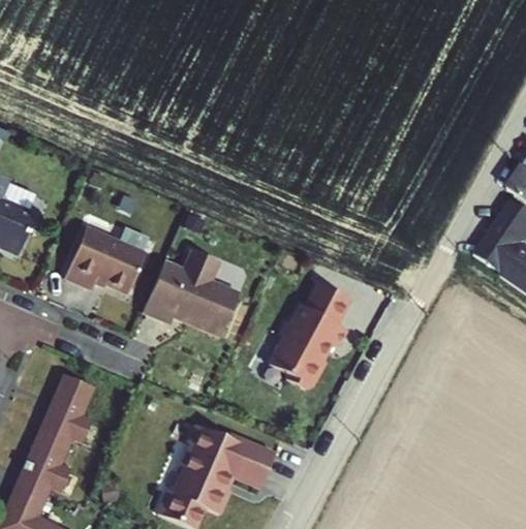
[(10,130),(0,126),(0,138),(1,136),(6,138),(10,130)]
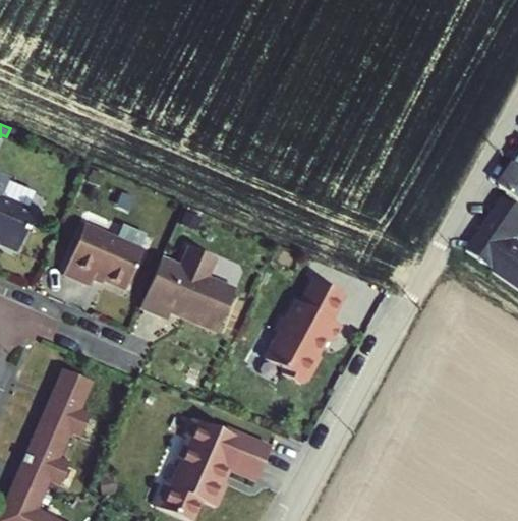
[(517,167),(515,166),(499,187),(517,201),(517,167)]
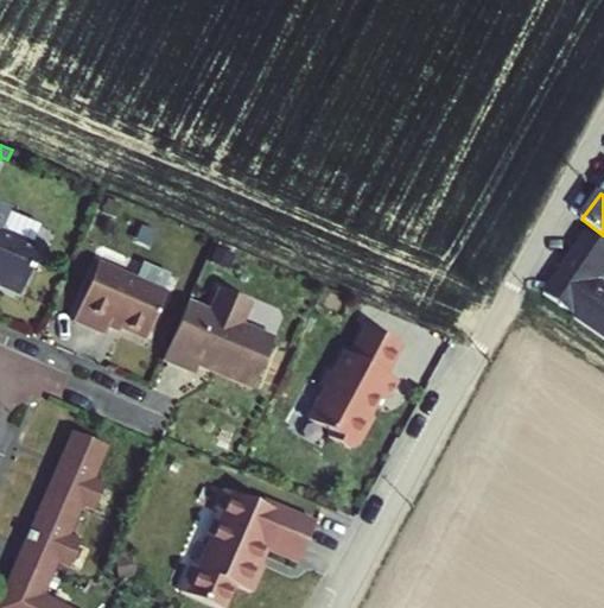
[(0,280),(21,291),(39,251),(36,241),(7,229),(4,222),(11,206),(0,200),(0,280)]
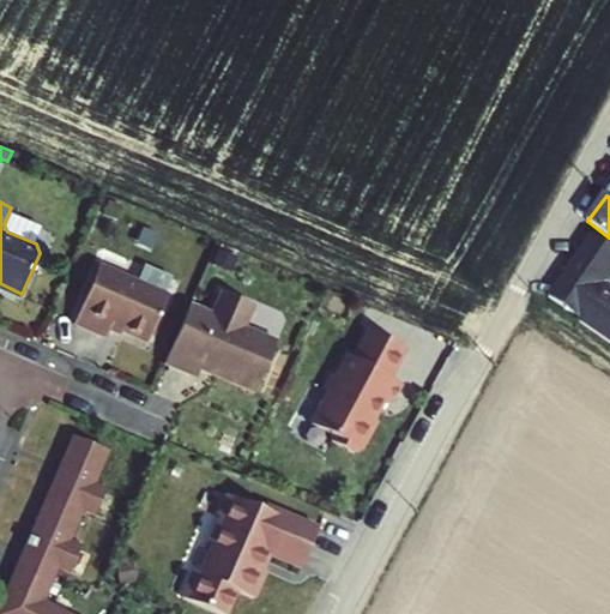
[(609,248),(592,235),(548,298),(579,321),(577,323),(609,345),(609,248)]
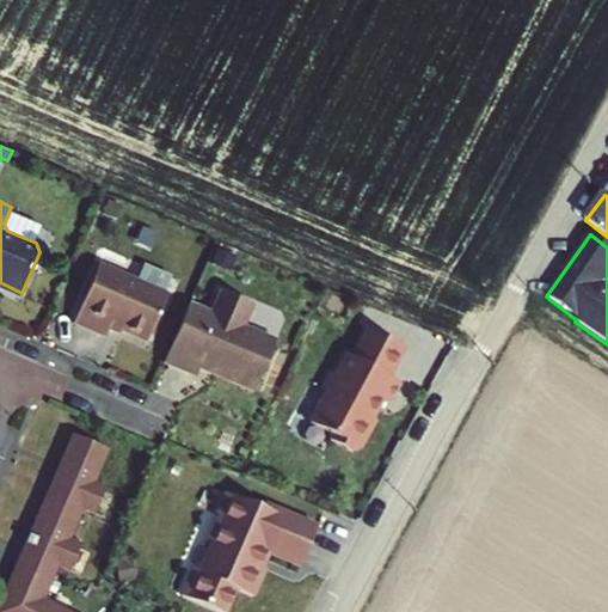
[(100,261),(77,317),(108,331),(112,320),(149,337),(170,291),(100,261)]
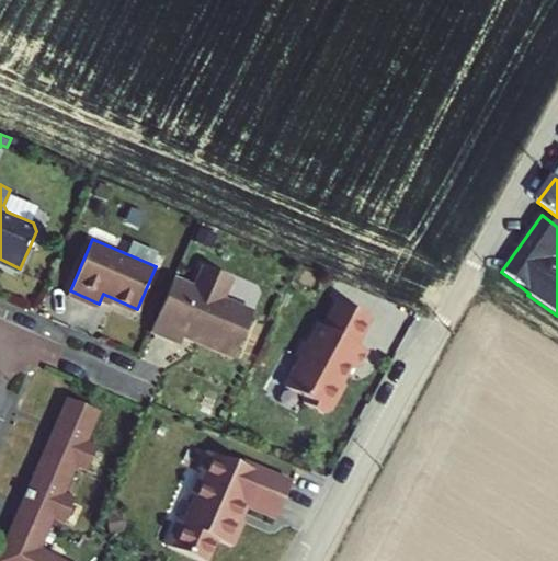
[(177,271),(154,324),(183,338),(188,325),(201,331),(198,335),(237,352),(257,306),(227,293),(236,272),(206,260),(197,279),(177,271)]
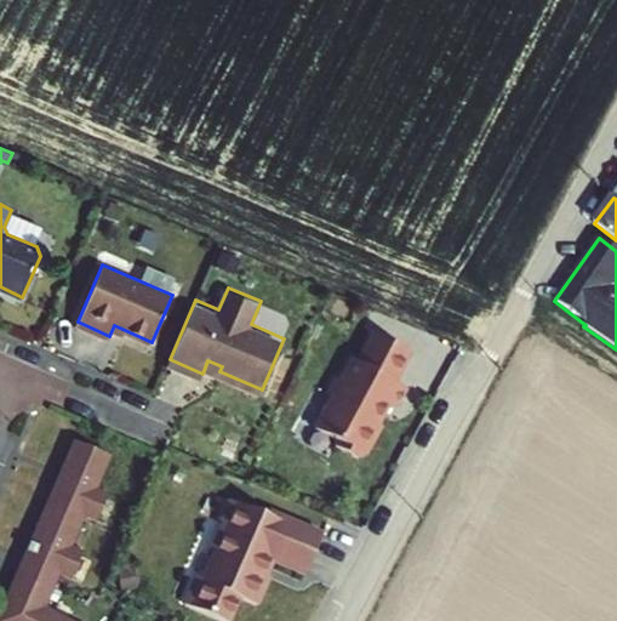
[(395,375),(411,346),(376,328),(360,357),(355,353),(346,371),(340,372),(327,394),(330,402),(321,417),(324,426),(340,436),(337,440),(360,454),(363,448),(366,450),(382,421),(380,419),(382,412),(380,411),(387,397),(396,402),(407,382),(395,375)]
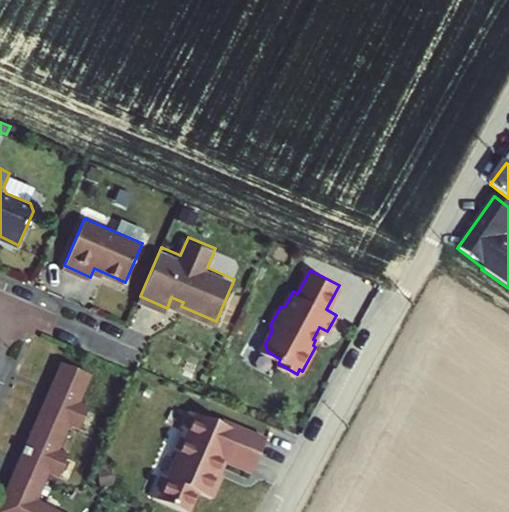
[(28,440),(21,457),(15,470),(45,484),(51,470),(61,474),(71,452),(61,447),(72,422),(82,426),(91,404),(81,400),(93,373),(63,360),(54,379),(58,380),(52,393),(49,392),(41,409),(34,427),(37,428),(31,441),(28,440)]
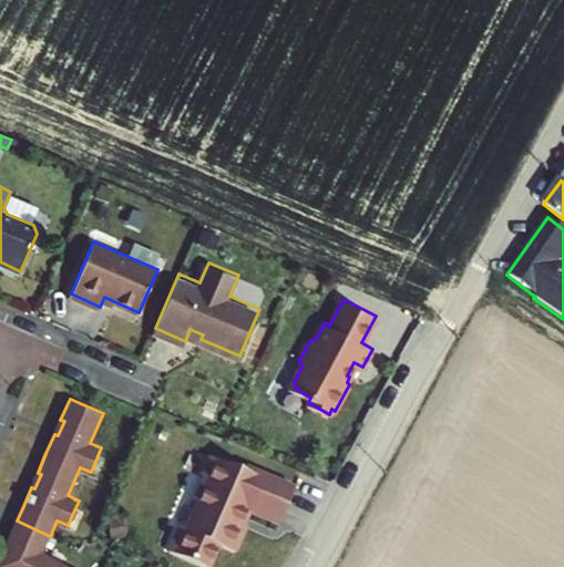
[(280,518),(295,483),(246,462),(245,465),(213,452),(204,471),(206,472),(197,495),(200,496),(187,524),(182,522),(172,547),(211,563),(219,539),(236,547),(247,521),(242,518),(248,505),(280,518)]
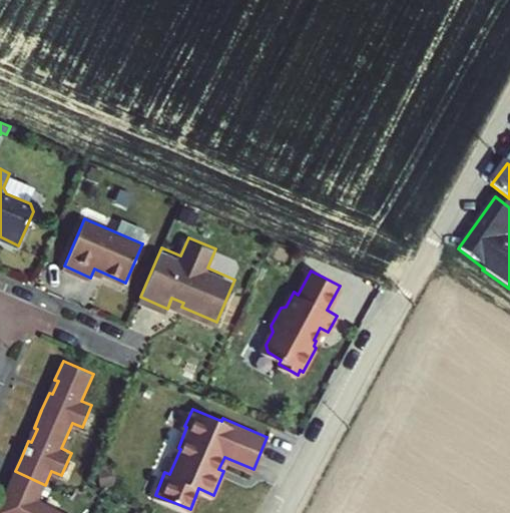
[(15,471),(9,485),(25,492),(39,498),(45,485),(15,471)]
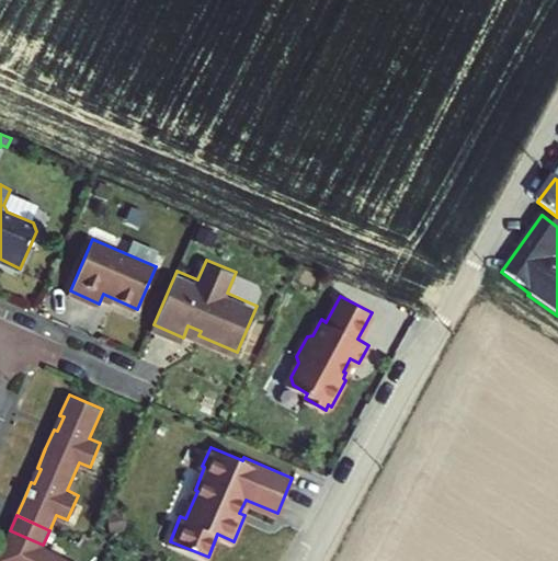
[(10,530),(0,552),(0,560),(15,560),(27,538),(10,530)]
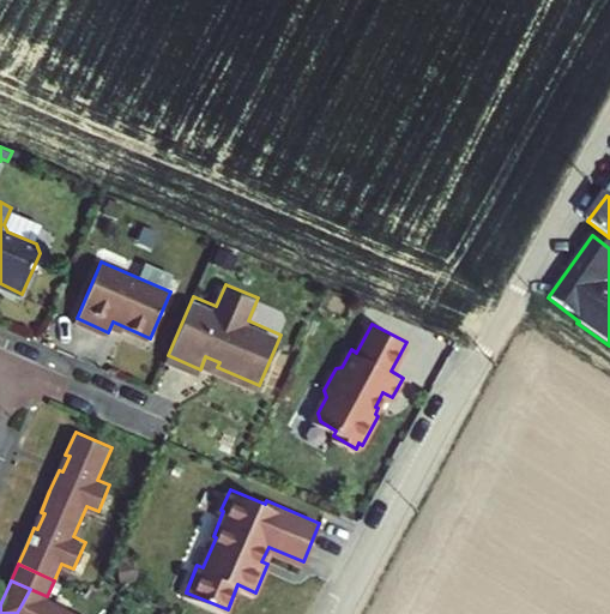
[(80,613),(47,596),(30,589),(17,613),(80,613)]
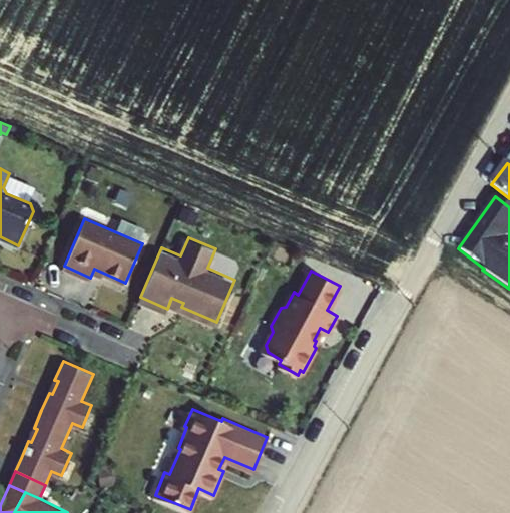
All buildings are outlined.
